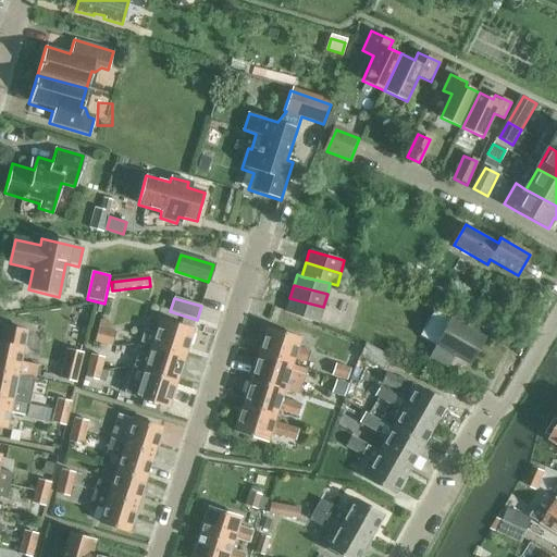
[(320,321),(323,307),(289,298),(286,311),(320,321)]
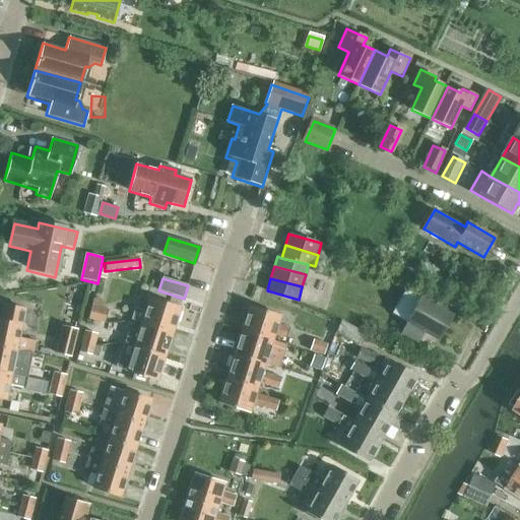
[(408,290),(394,315),(408,323),(407,325),(406,324),(401,334),(418,344),(424,334),(438,342),(453,317),(408,290)]
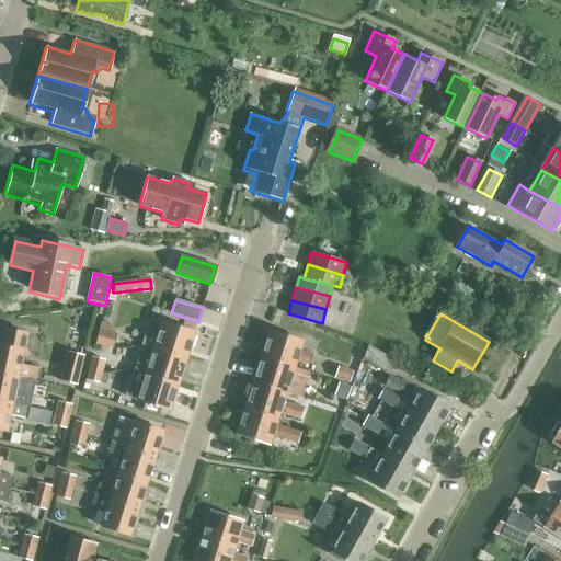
[(153,347),(187,358),(196,332),(162,321),(157,336),(146,333),(142,345),(152,348),(153,347)]
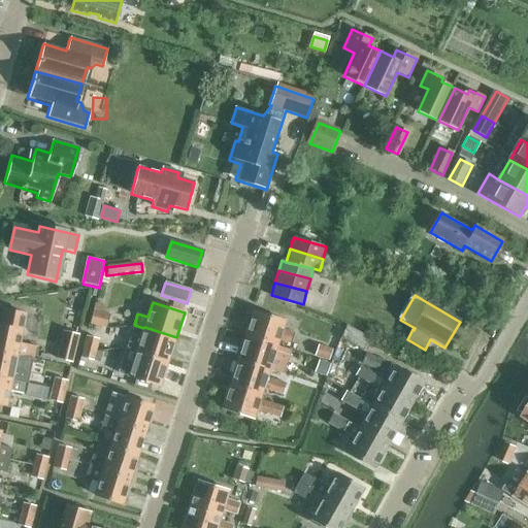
[(0,353),(18,357),(18,355),(34,359),(36,345),(21,343),(27,312),(3,307),(0,321),(0,353)]
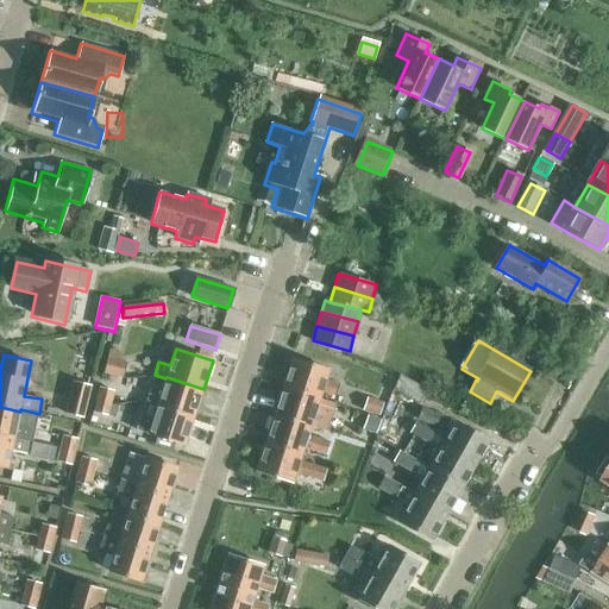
[(282,385),(319,399),(321,391),(334,395),(338,385),(325,381),(328,370),(292,357),(282,385)]
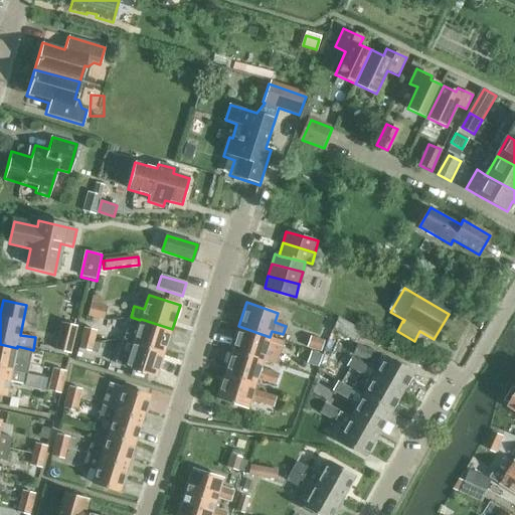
[(105,321),(108,308),(91,303),(88,316),(105,321)]
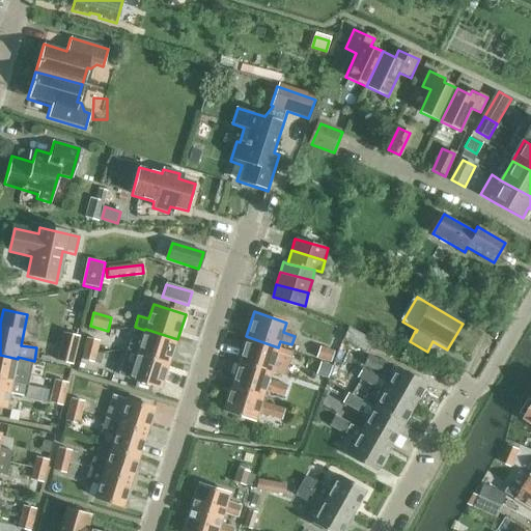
[(350,328),(343,341),(367,354),(374,341),(350,328)]
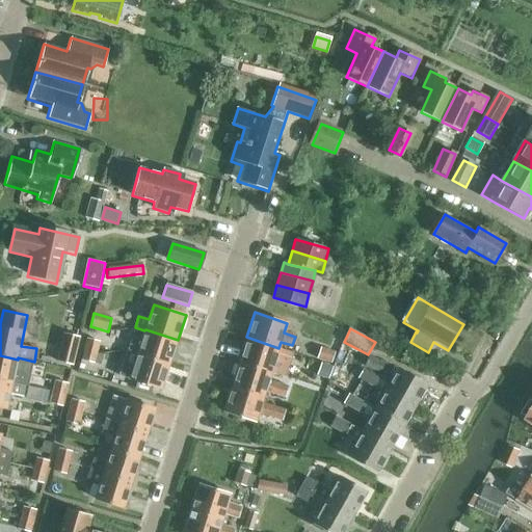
[(169,366),(178,340),(145,329),(144,330),(140,343),(133,341),(130,351),(129,352),(169,366)]
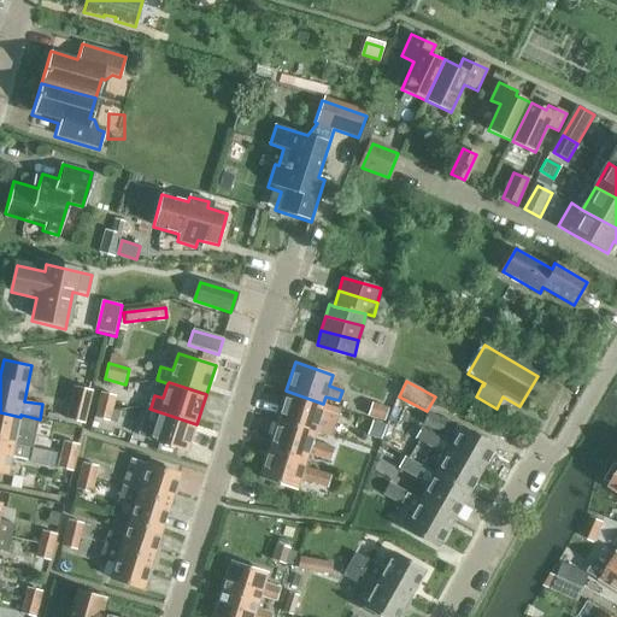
[(75,386),(66,418),(86,423),(94,391),(75,386)]
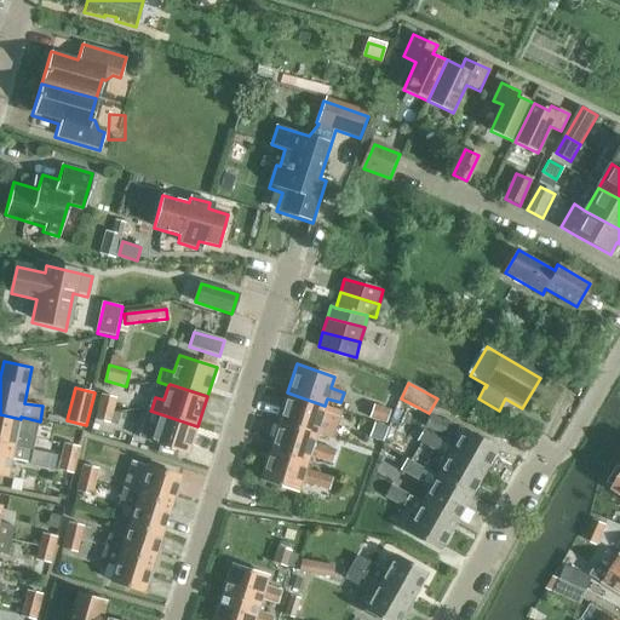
[(339,411),(325,406),(287,392),(277,422),(316,435),(329,438),(339,411)]
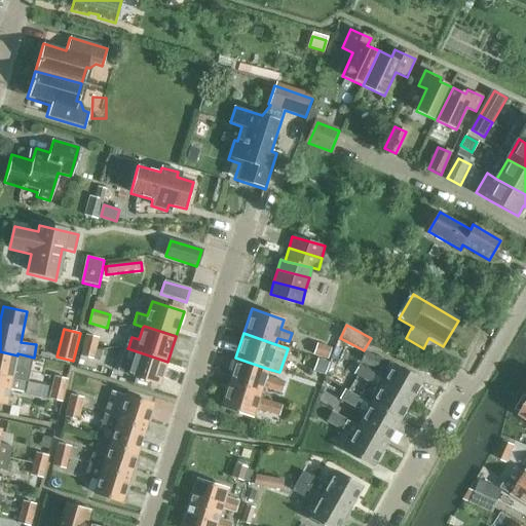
[(83,346),(97,350),(100,338),(85,335),(83,346)]
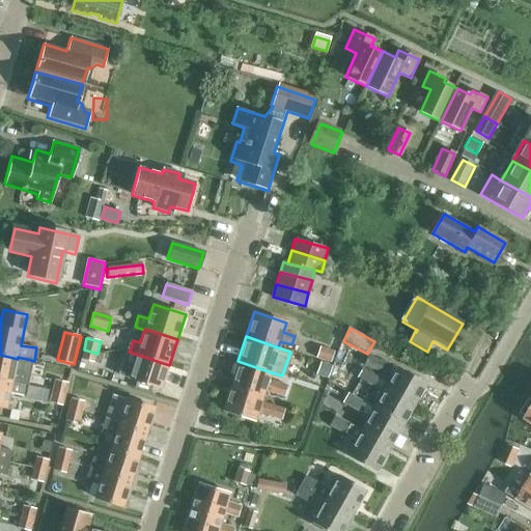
[(331,364),(335,352),(320,346),(316,359),(331,364)]
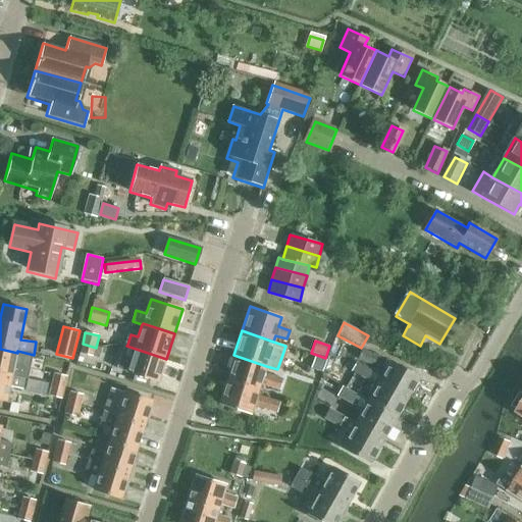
[(96,348),(83,344),(80,354),(93,358),(96,348)]
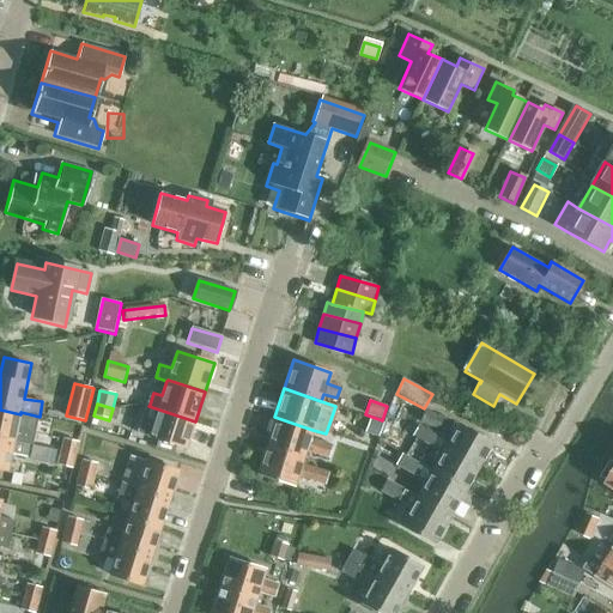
[(146,404),(138,432),(150,436),(149,438),(186,450),(195,422),(149,406),(150,405),(146,404)]
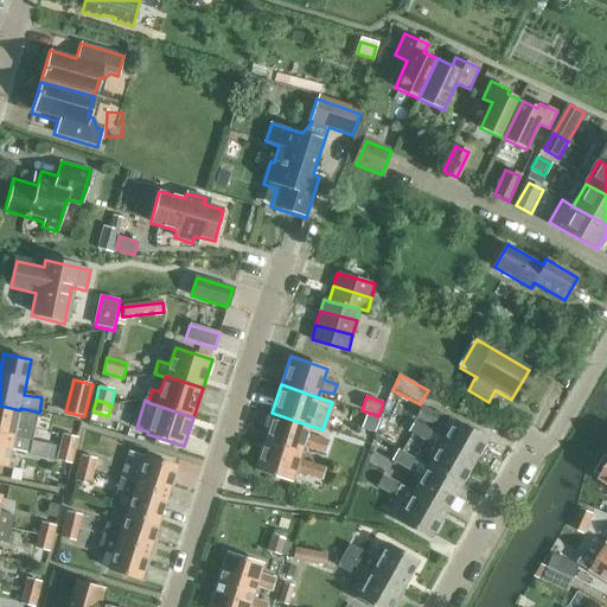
[(0,435),(29,441),(32,429),(17,426),(20,410),(0,406),(0,435)]
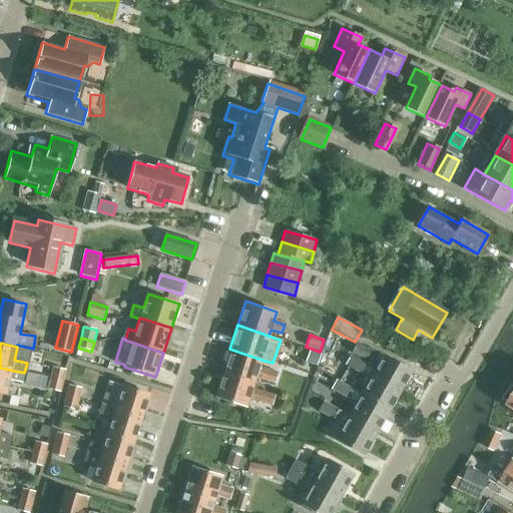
[(368,361),(372,351),(356,344),(351,354),(368,361)]
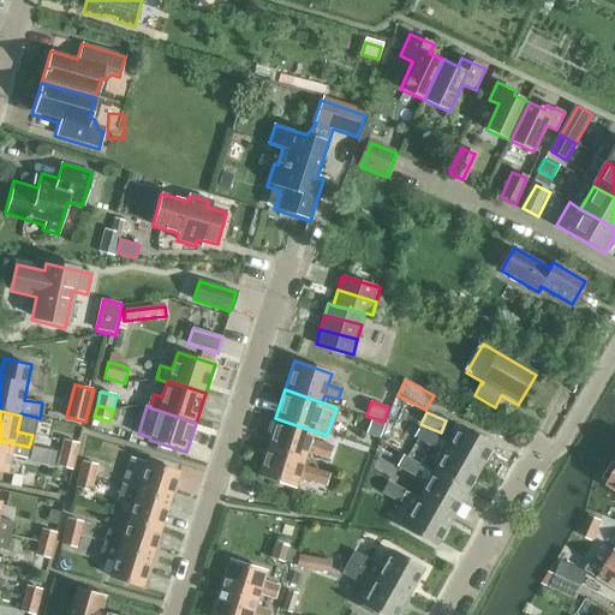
[(314,431),(275,418),(266,447),(305,460),(308,453),(330,460),(334,448),(310,441),(314,431)]
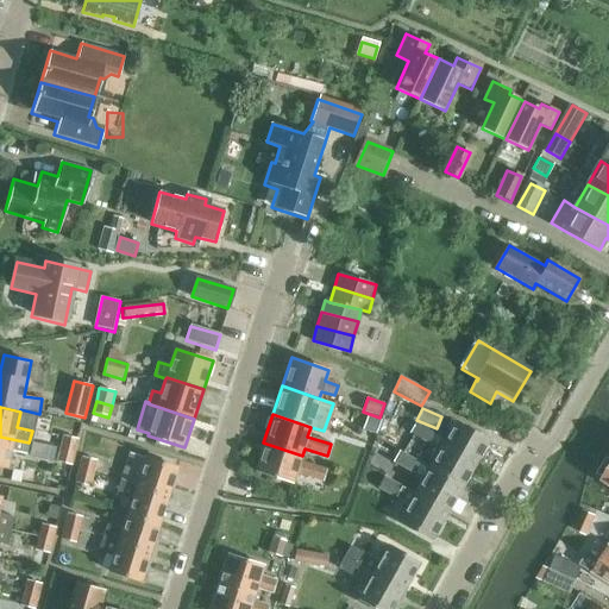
[(369,415),(363,429),(377,434),(382,420),(369,415)]
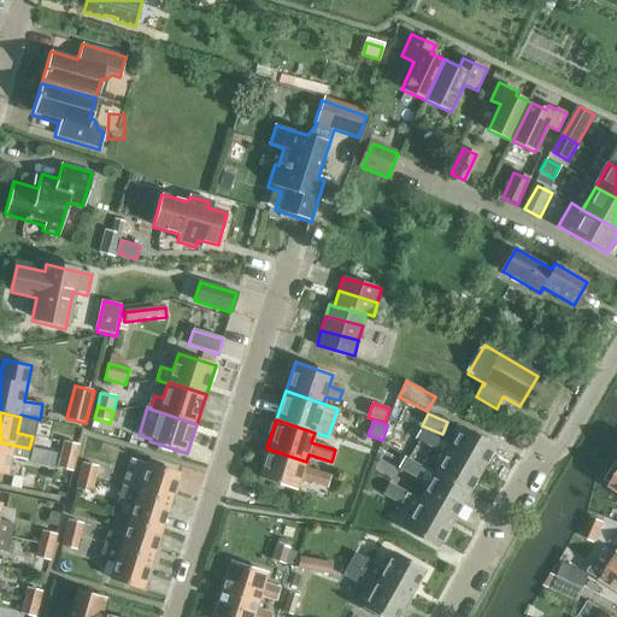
[(436,479),(469,498),(498,447),(465,428),(454,446),(422,428),(415,440),(448,457),(438,476),(436,479)]
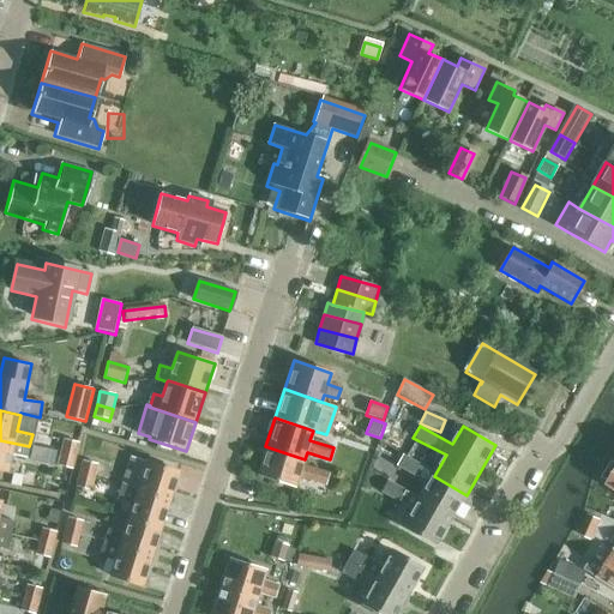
[(65,439),(61,452),(77,456),(80,443),(65,439)]
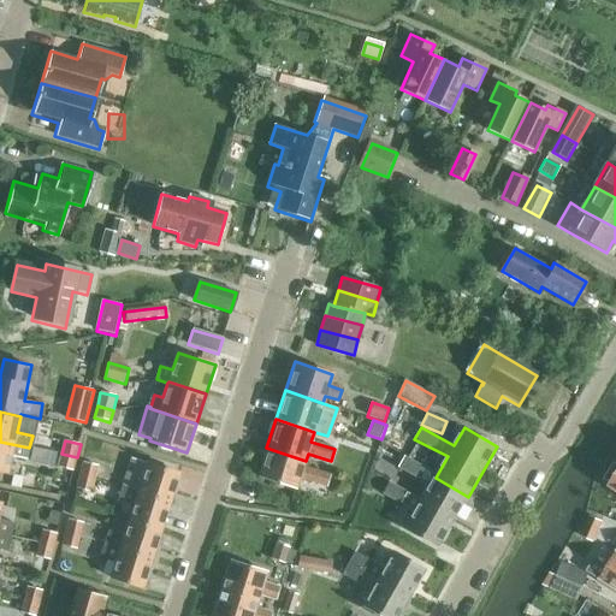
[(27,461),(29,448),(0,442),(0,472),(9,474),(12,457),(27,461)]
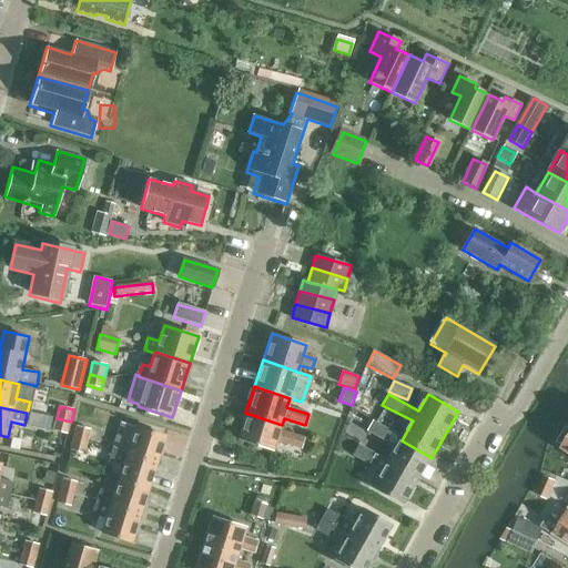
[(282,425),(245,413),(236,439),(273,452),(275,443),(286,446),(301,450),(305,439),(280,432),(282,425)]
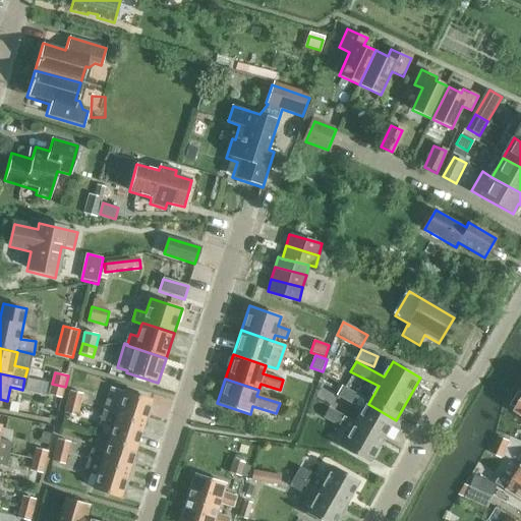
[(65,387),(52,384),(49,396),(62,399),(65,387)]
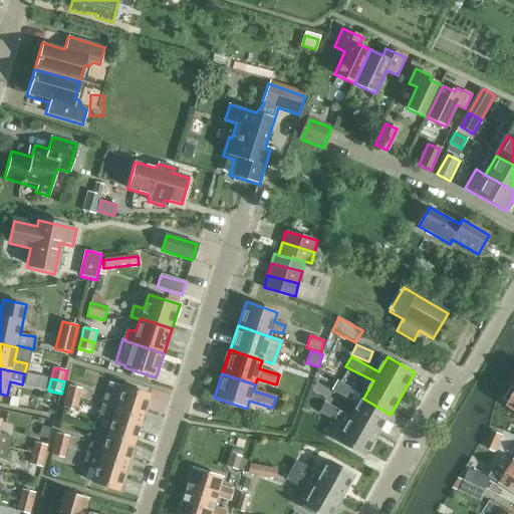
[(351,420),(378,436),(391,415),(363,399),(364,397),(337,380),(331,391),(359,406),(351,418),(351,420)]
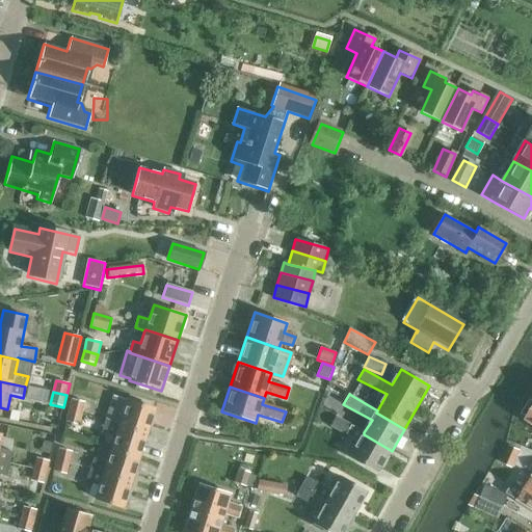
[(106,421),(148,433),(155,409),(128,401),(113,396),(106,421)]
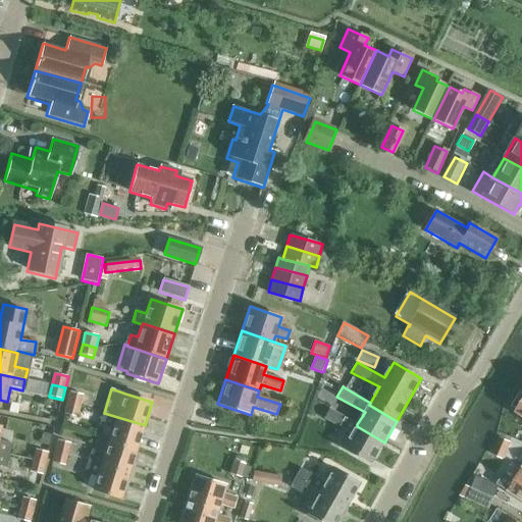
[(67,403),(82,407),(85,396),(69,392),(67,403)]
